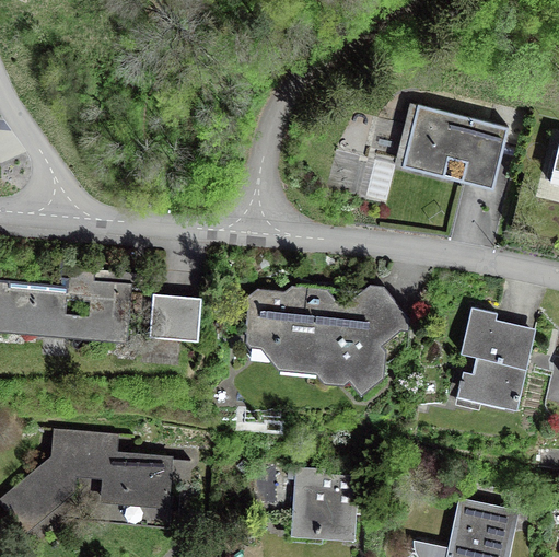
[(510,130),(409,106),(393,174),(459,190),(492,198),(510,130)]
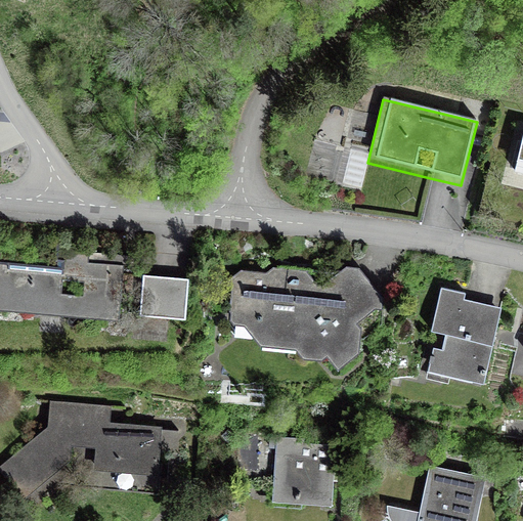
[(522,139),(513,178),(522,180),(522,139)]
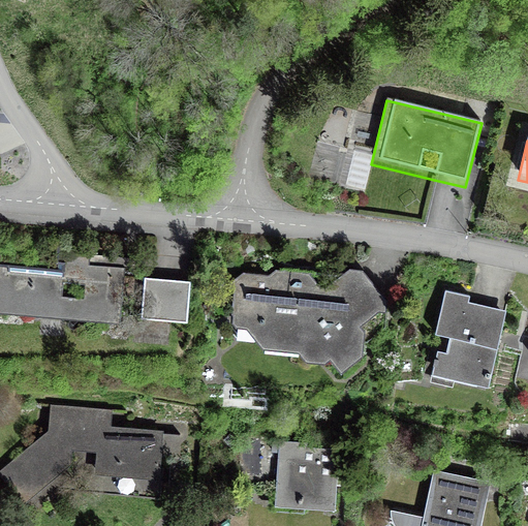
[(53,269),(0,264),(0,310),(122,320),(127,257),(96,255),(96,249),(54,246),(53,269)]
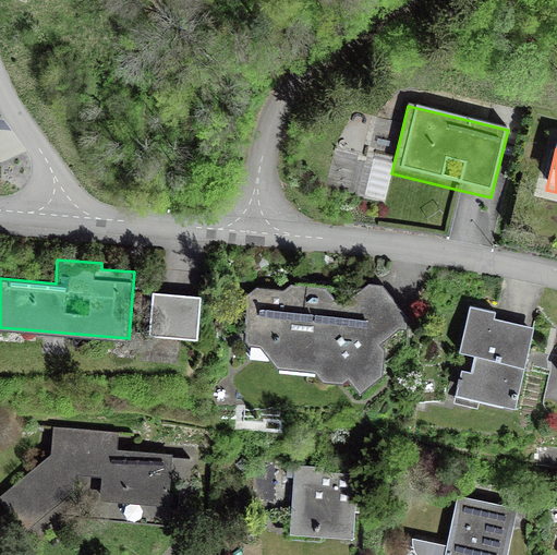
[(338,304),(325,288),(291,285),(282,291),(255,286),(245,294),(244,341),(247,345),(258,345),(277,365),(279,365),(278,371),(315,375),(323,378),(341,381),(348,376),(359,391),(382,372),(385,342),(412,321),(380,285),(368,282),(338,304)]
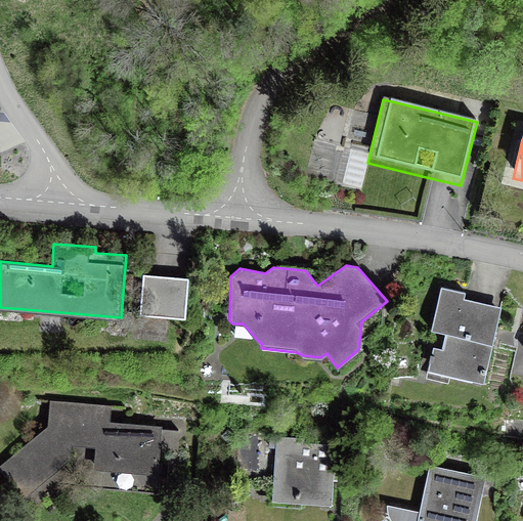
[(185,317),(188,278),(142,275),(139,313),(185,317)]
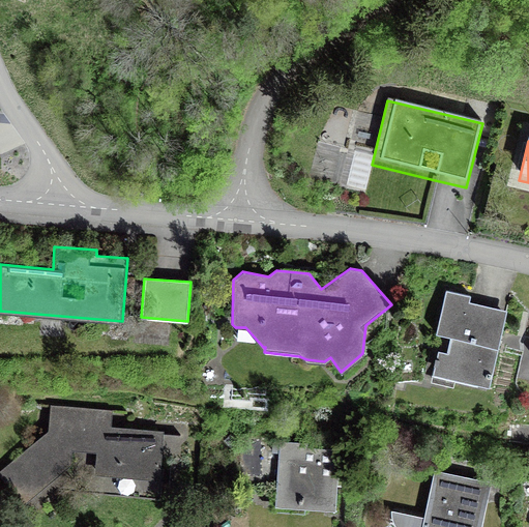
[(470,296),(444,290),(435,334),(441,335),(436,357),(434,357),(432,366),(431,364),(429,374),(432,374),(430,383),(452,387),(453,380),(489,388),(506,310),(469,301),(470,296)]
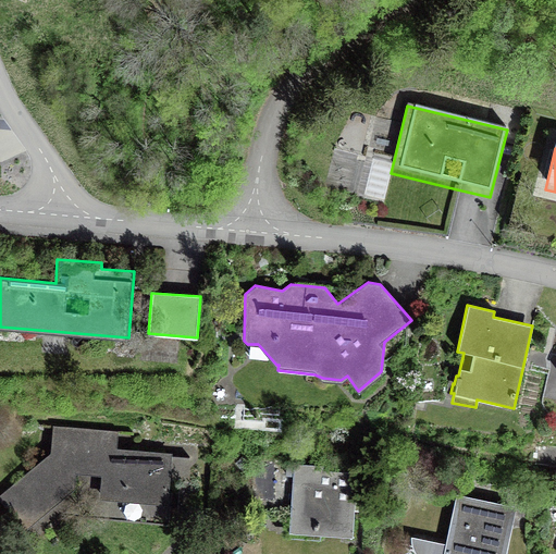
[(235,406),(234,432),(280,434),(281,408),(235,406)]
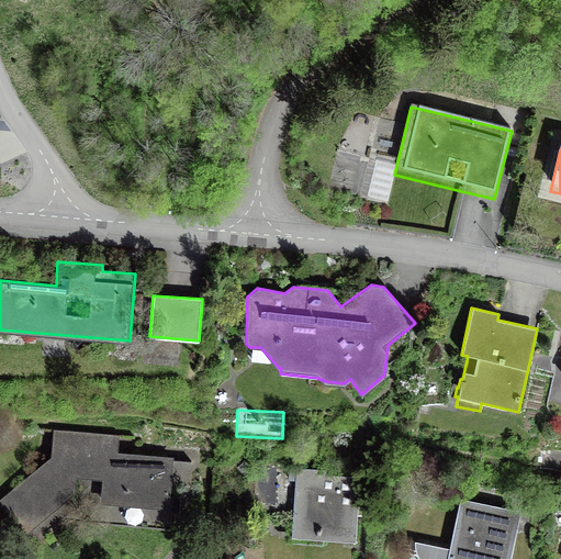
[(168,512),(172,458),(116,453),(119,436),(53,431),(51,456),(0,499),(0,507),(21,537),(75,498),(76,480),(101,481),(99,504),(168,512)]
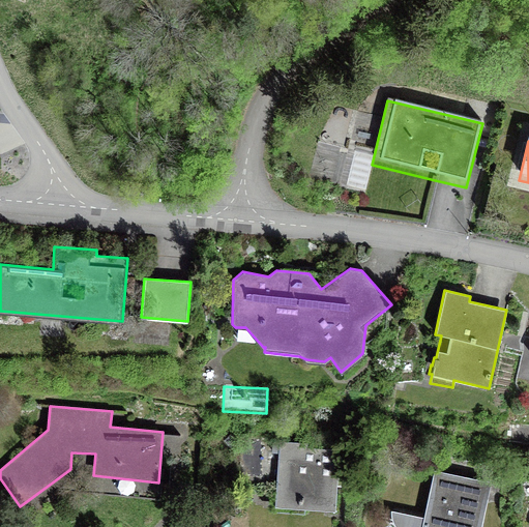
[(309,443),(271,441),(270,455),(277,455),(275,507),(334,509),(336,448),(309,447),(309,443)]
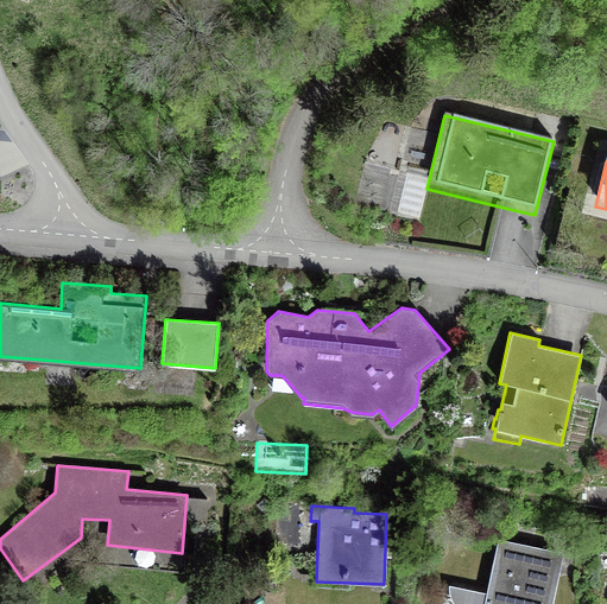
[(551,603),(563,553),(497,538),(482,603),(551,603)]
